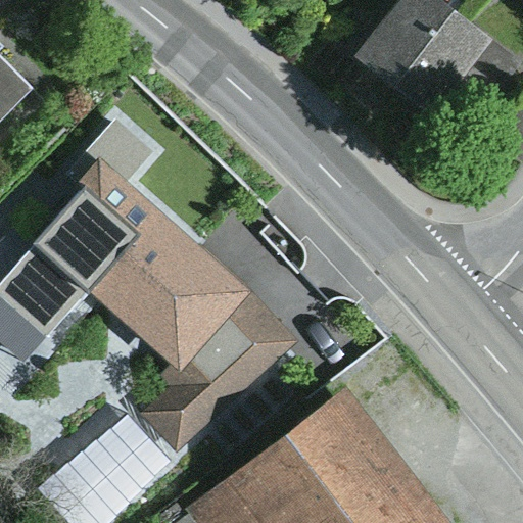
[(522,61),(522,59),(446,0),(396,0),(357,51),(463,137),(522,61)]
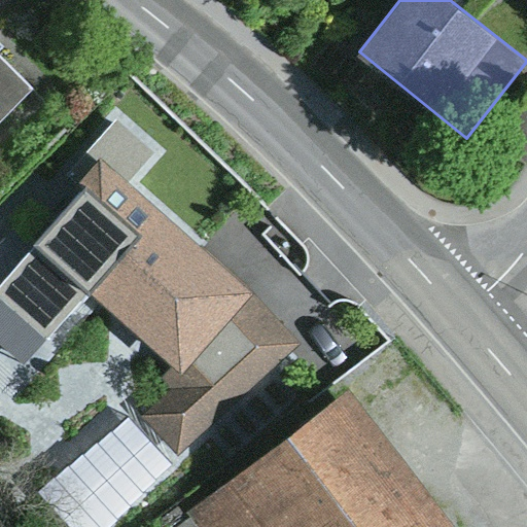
[(0,124),(37,85),(0,49),(0,124)]
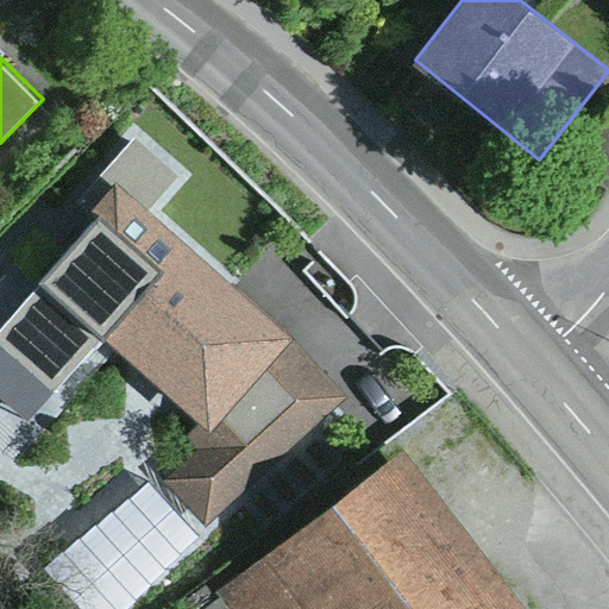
[(292,337),(115,183),(31,281),(68,313),(60,324),(95,356),(105,344),(196,424),(207,433),(292,337)]
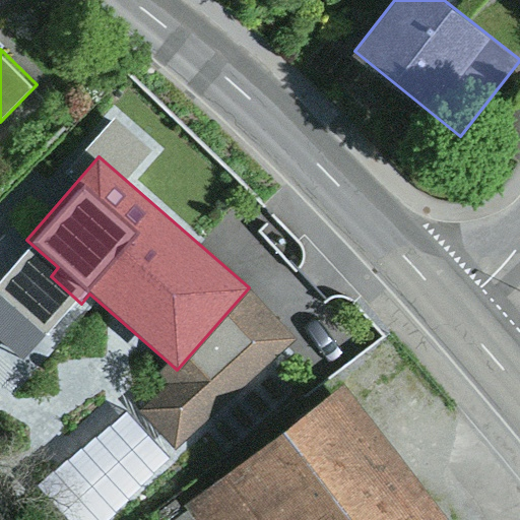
[(296,338),(249,287),(177,370),(168,362),(157,374),(169,382),(138,410),(177,449),(296,338)]
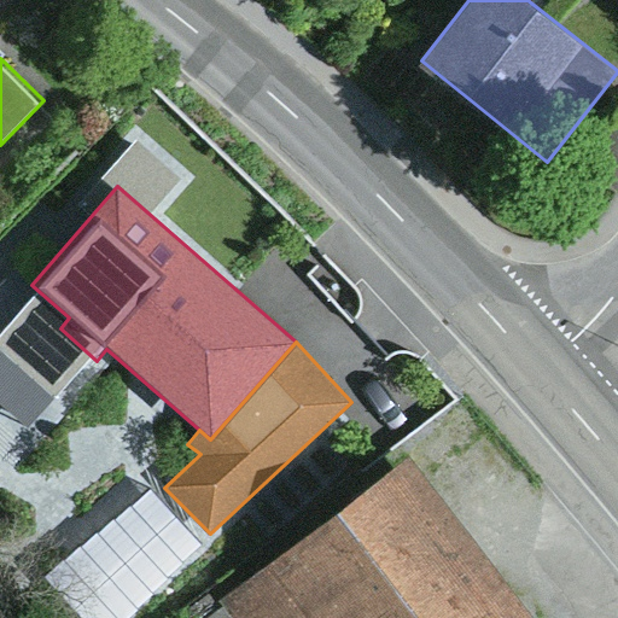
[(535,617),(408,452),(217,595),(234,617),(535,617)]
